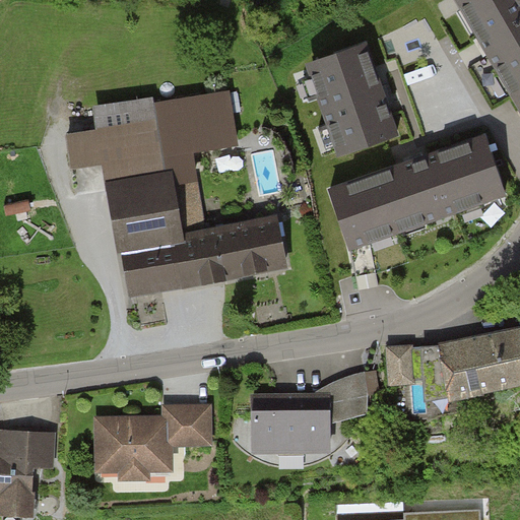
[(519,0),(457,0),(519,106),(519,0)]
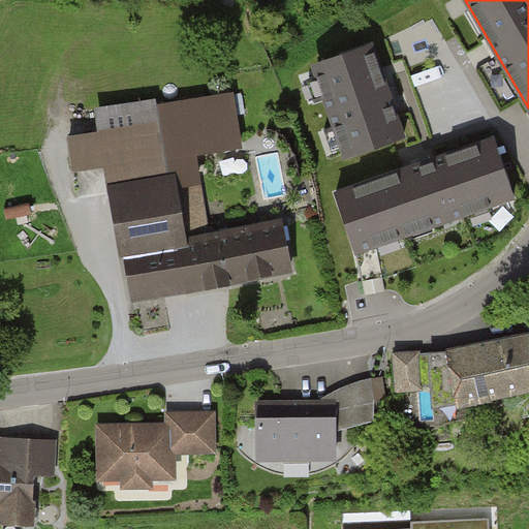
[(405,137),(373,45),(313,65),(345,158),(405,137)]
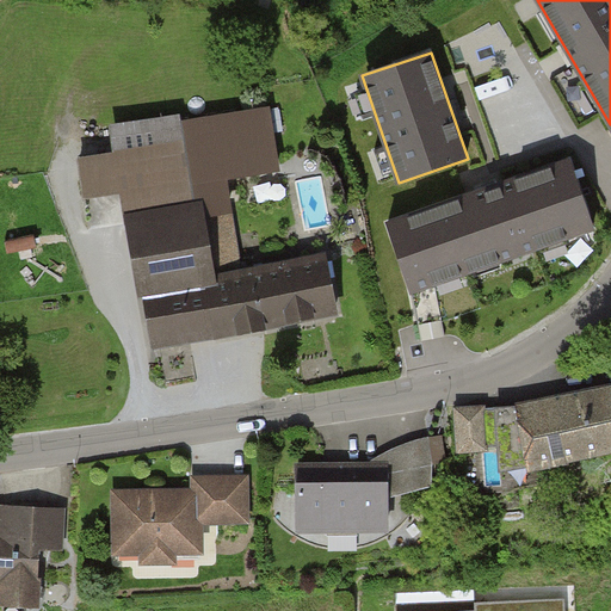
[(155,345),(335,313),(326,260),(216,281),(201,176),(277,165),(267,104),(119,127),(124,152),(82,158),(88,195),(129,187),(155,345)]
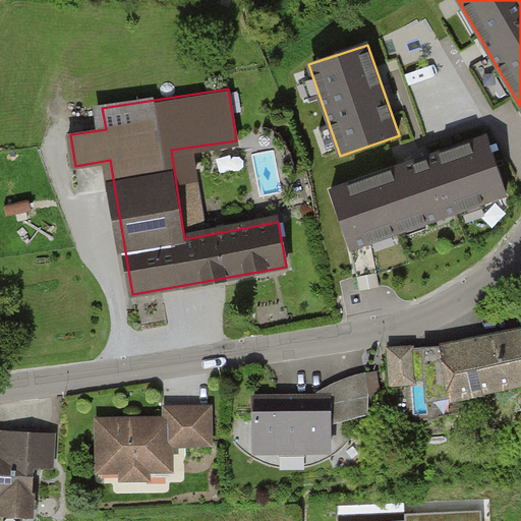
[(506,195),(486,137),(331,190),(351,248),(360,291),(381,286),(370,241),(506,195)]
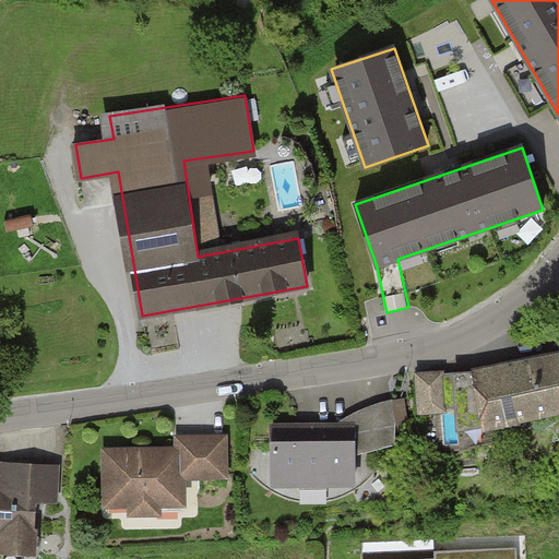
[(558,413),(558,355),(472,372),(483,428),(558,413)]
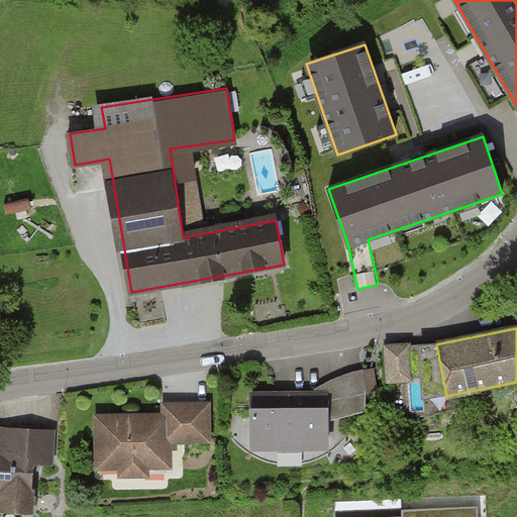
[(390,343),(392,386),(415,385),(413,342),(390,343)]
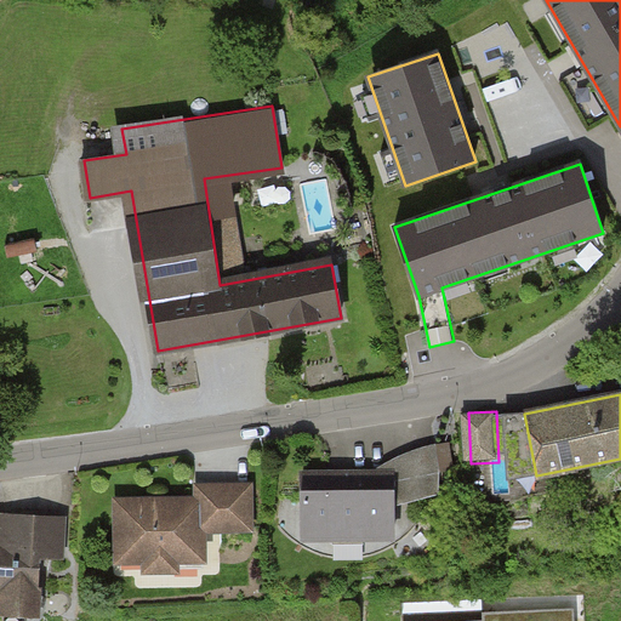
[(392,539),(392,502),(453,486),(450,445),(427,444),(366,472),(302,472),(302,537),(392,539)]
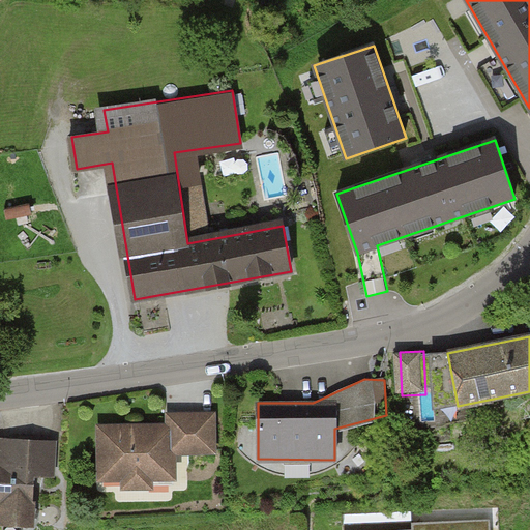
[(168,415),(168,425),(99,425),(99,476),(174,477),(174,450),(215,450),(215,415),(168,415)]
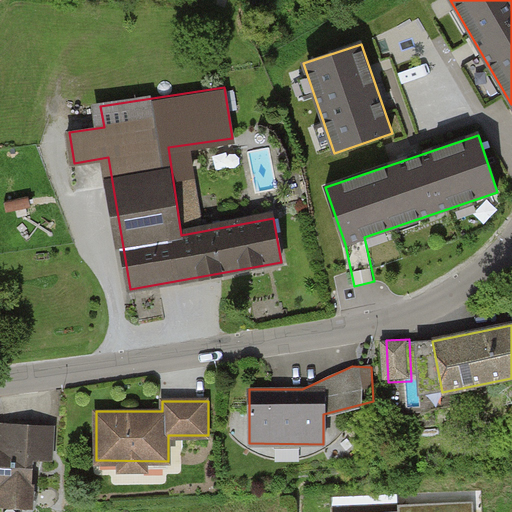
[(53,425),(0,424),(0,483),(0,503),(31,504),(32,455),(52,455),(53,425)]
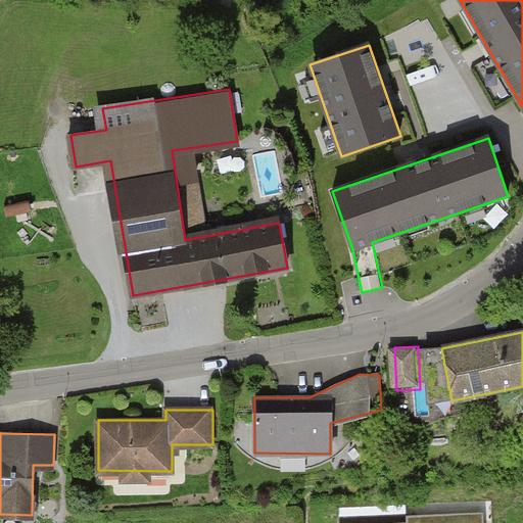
[(341,522),(496,522),(496,512),(342,519),(341,522)]
